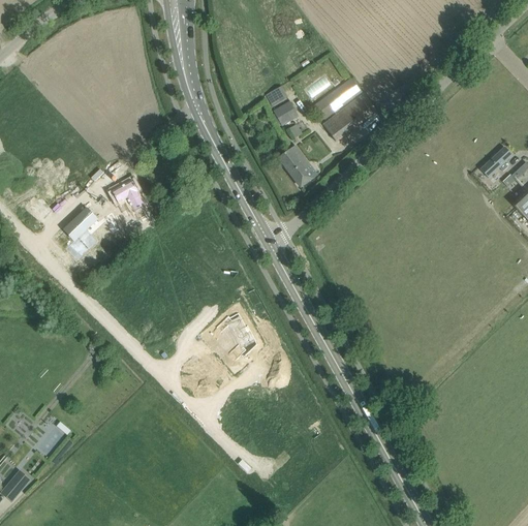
[(280,84),(265,92),(271,103),(286,95),(280,84)]
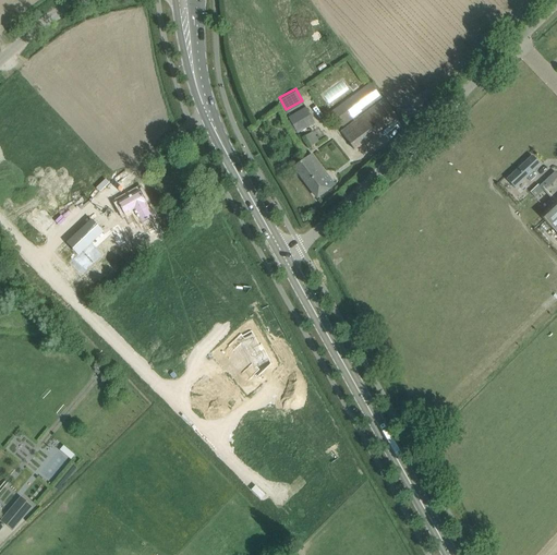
[(353,147),(396,115),(383,97),(339,129),(353,147)]
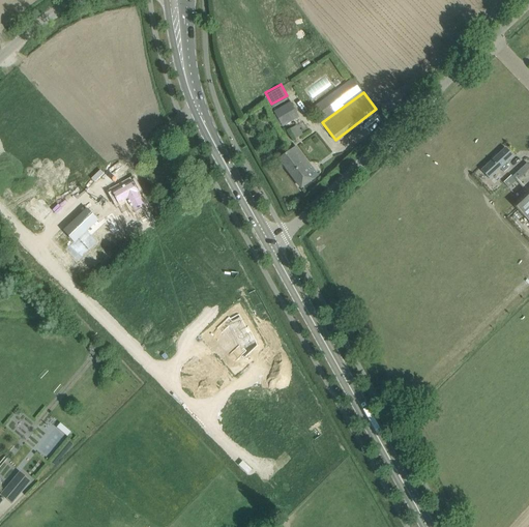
[(290,99),(272,109),(281,123),(298,114),(290,99)]
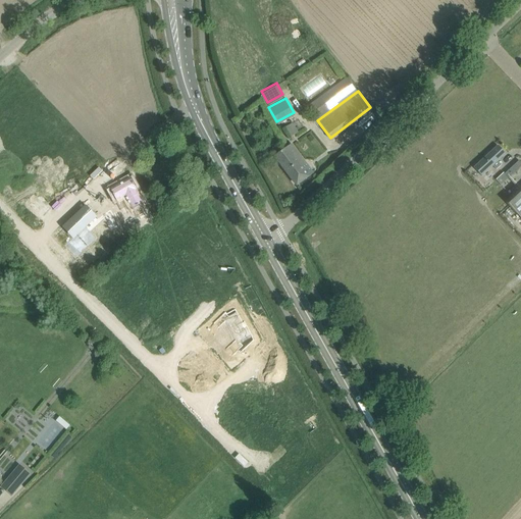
[(292,120),(283,124),(290,134),(297,130),(292,120)]
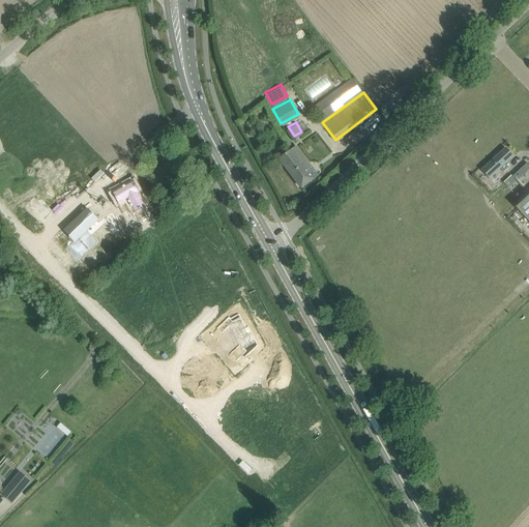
[(504,145),(480,168),(488,176),(499,166),(503,170),(507,165),(504,162),(512,153),(504,145)]
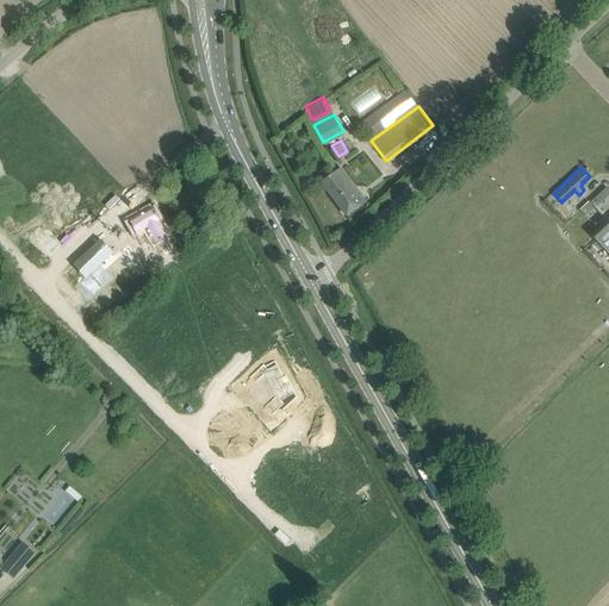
[(334,170),(330,173),(321,180),(346,213),(365,199),(349,180),(341,168),(336,172),(334,170)]
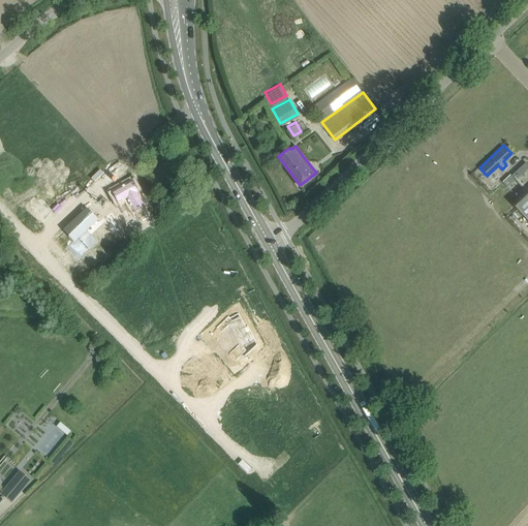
[(510,174),(509,173),(501,180),(506,185),(514,178),(525,190),(511,203),(527,220),(527,163),(525,160),(510,174)]
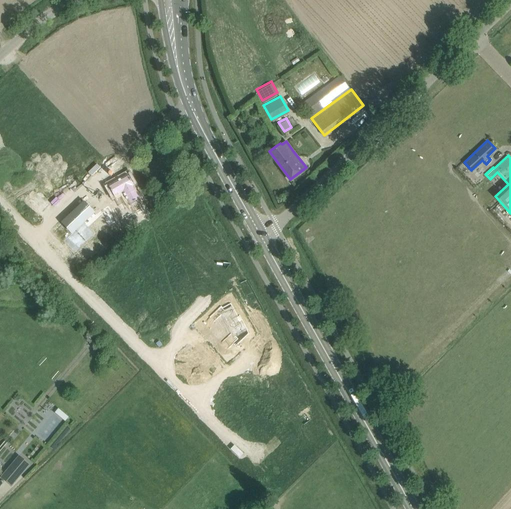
[(127,172),(107,182),(113,194),(121,190),(123,195),(128,202),(130,201),(136,212),(143,209),(137,197),(139,196),(127,172)]
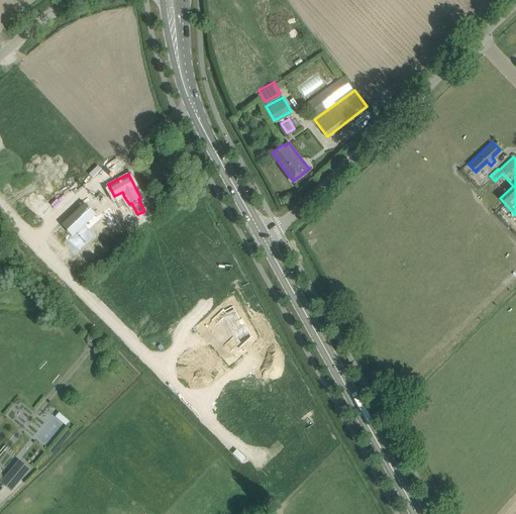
[(84,201),(62,222),(56,227),(67,238),(64,241),(75,252),(105,222),(109,226),(117,220),(112,214),(107,206),(99,211),(94,212),(84,201)]
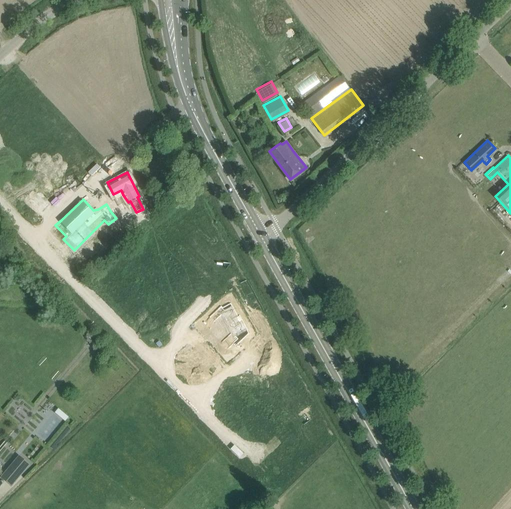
[(119,227),(107,238),(114,246),(126,235),(119,227)]
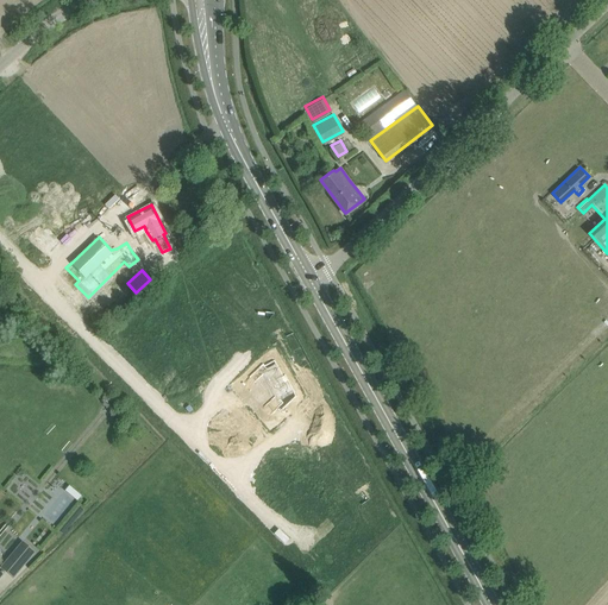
[(262,360),(248,373),(254,379),(262,371),(274,394),(268,398),(263,403),(270,411),(276,405),(279,408),(295,394),(293,390),(283,371),(280,373),(276,365),(277,365),(275,360),(273,357),(263,363),(262,360)]
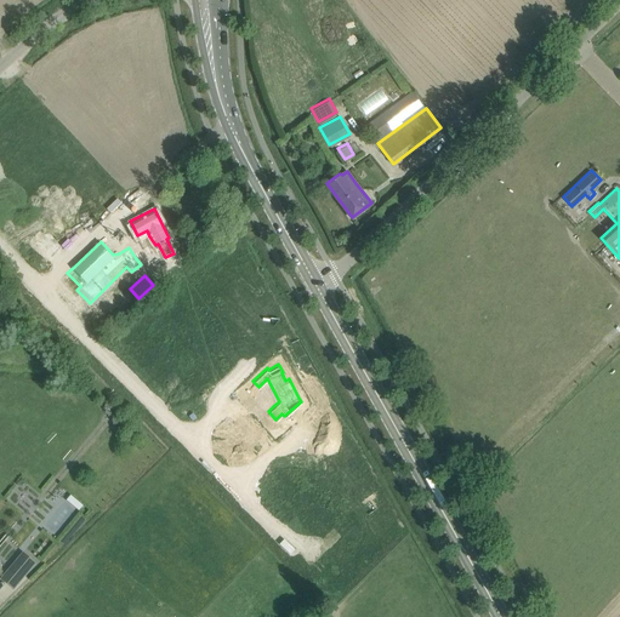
[(22,549),(0,576),(12,587),(35,560),(22,549)]
